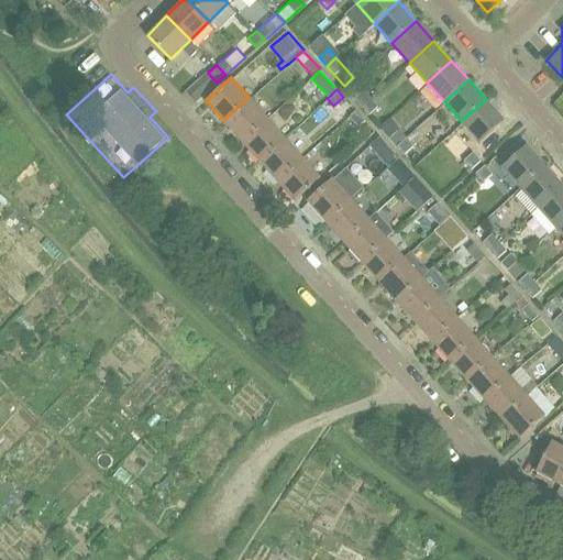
[(364,89),(354,97),(361,106),(371,97),(364,89)]
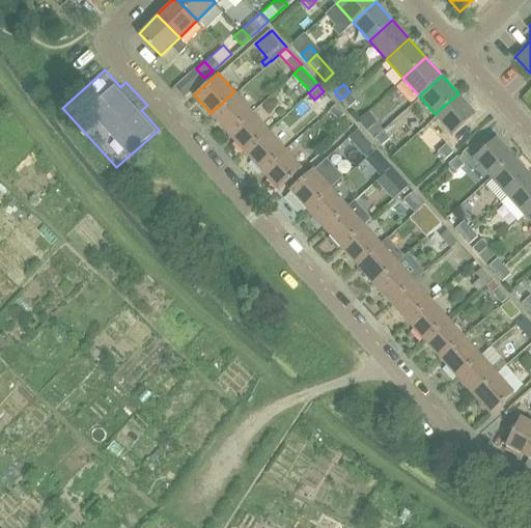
[(251,110),(234,91),(211,113),(227,132),(251,110)]
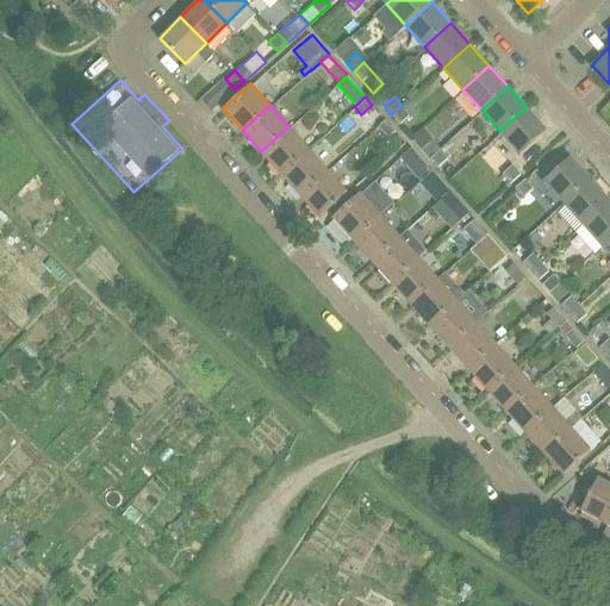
[(410,114),(402,105),(391,114),(399,123),(410,114)]
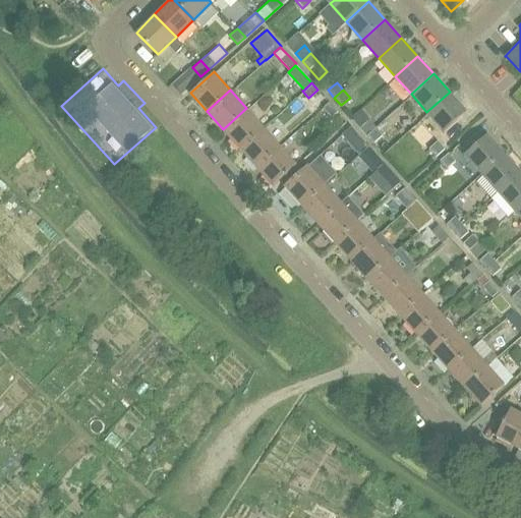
[(426,112),(419,119),(420,121),(436,138),(437,140),(438,139),(445,147),(448,144),(447,144),(471,122),(463,114),(466,111),(450,92),(426,112)]
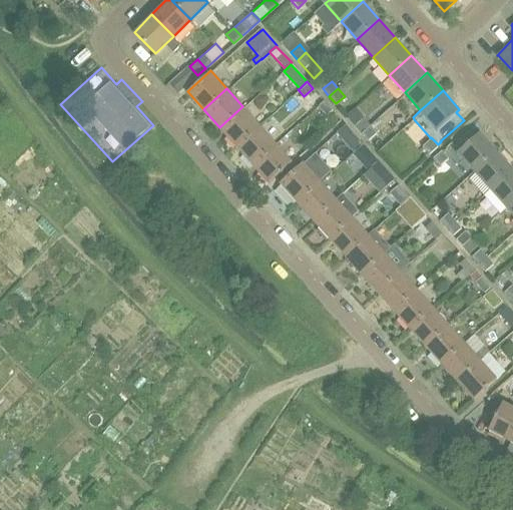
[(260,125),(242,106),(219,127),(236,145),(260,125)]
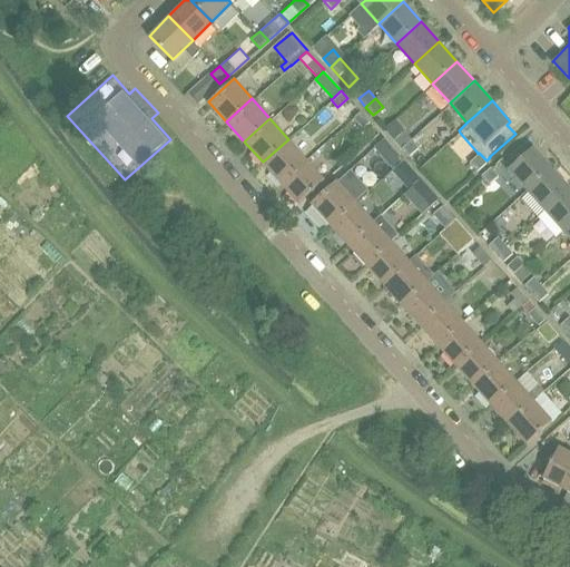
[(361,126),(370,136),(377,129),(367,119),(361,126)]
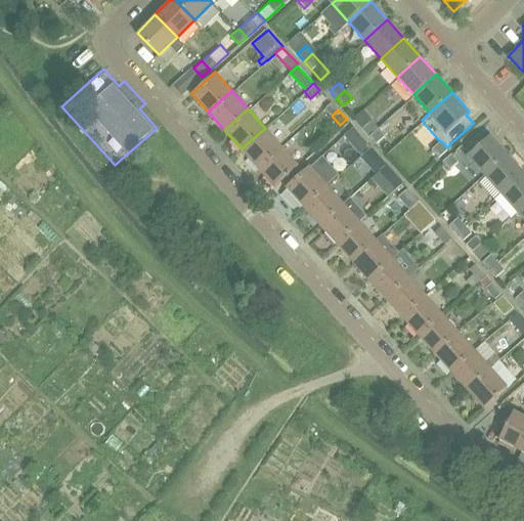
[(372,119),(362,127),(368,134),(378,126),(372,119)]
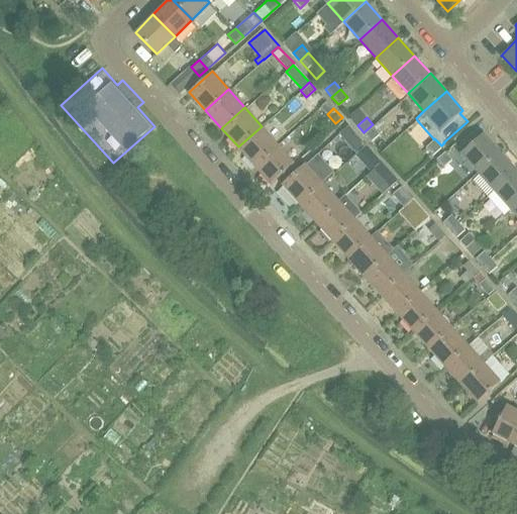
[(382,134),(373,124),(364,132),(380,150),(402,131),(395,123),(382,134)]
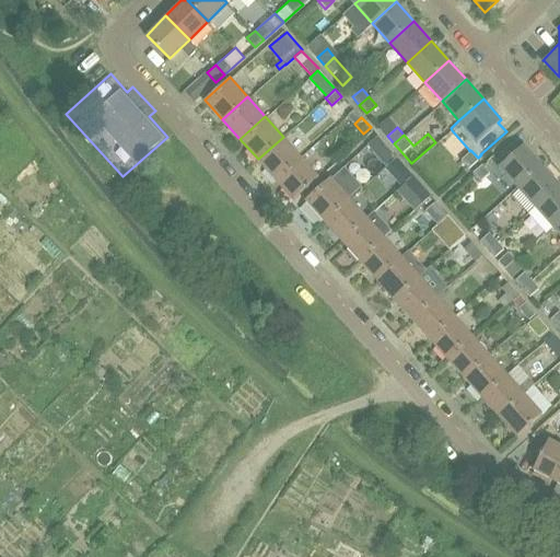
[(301,157),(283,137),(258,159),(276,180),(301,157)]
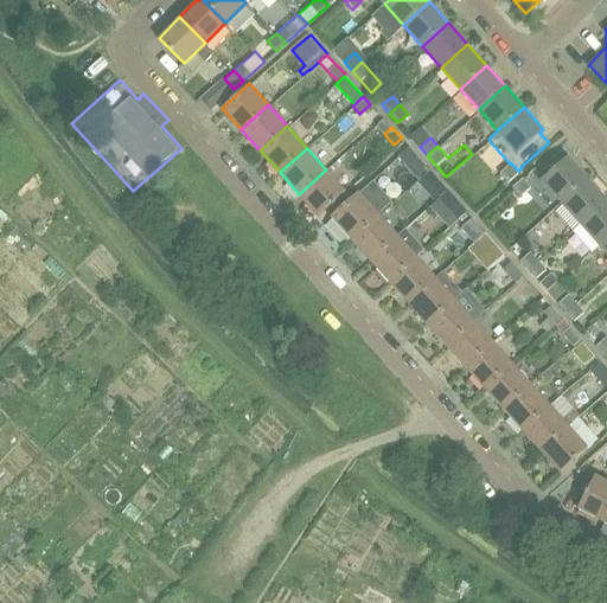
[(414,166),(422,159),(411,148),(404,155),(414,166)]
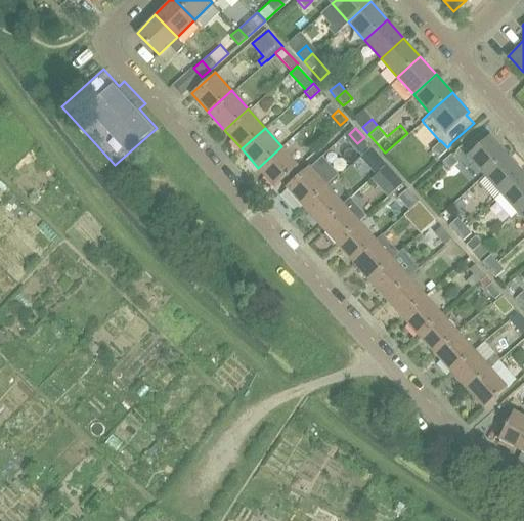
[(461,144),(469,153),(467,155),(484,174),(507,154),(489,134),(484,139),(476,131),(461,144)]
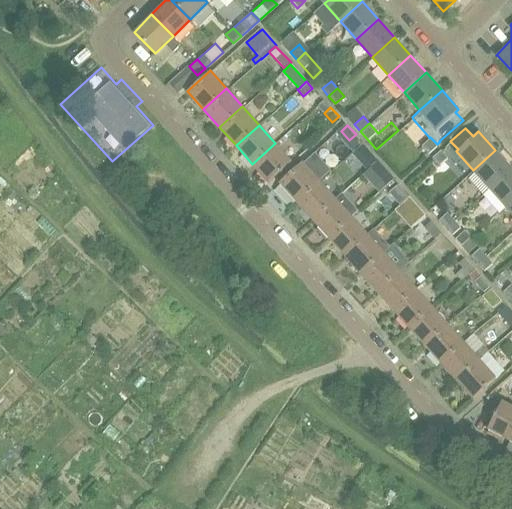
[(429,138),(421,145),(428,153),(437,145),(437,144),(430,137),(429,138)]
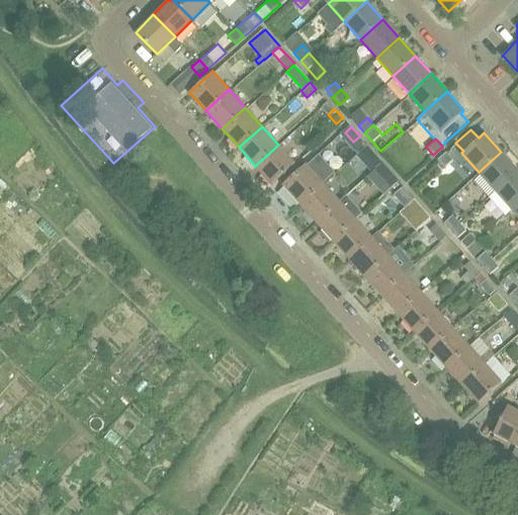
[(294,163),(291,159),(278,145),(255,166),(271,184),(294,163)]
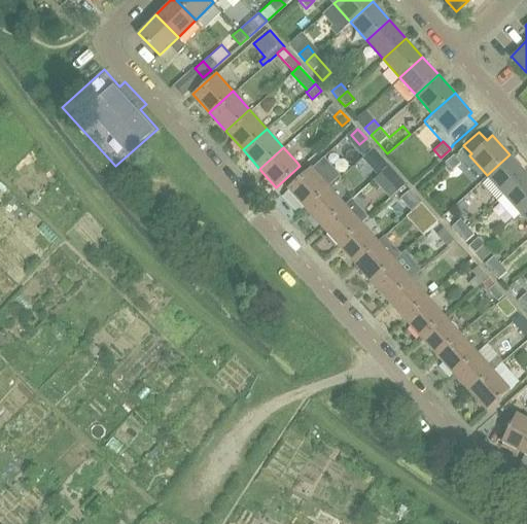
[(376,164),(383,158),(375,148),(367,154),(376,164)]
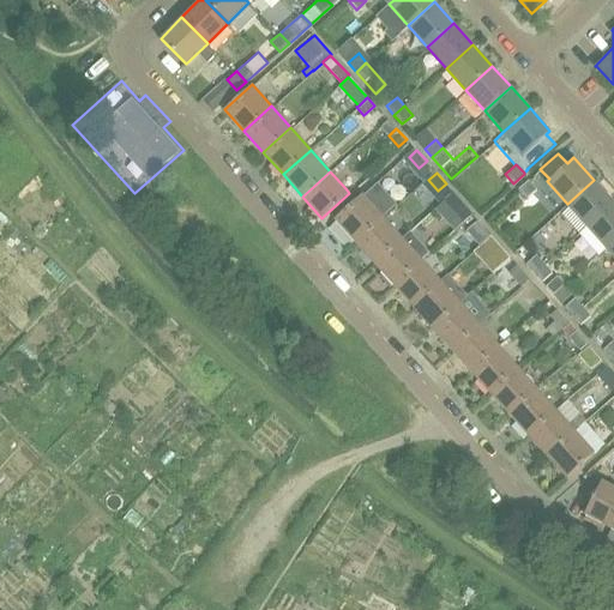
[(518,188),(527,198),(537,188),(529,179),(518,188)]
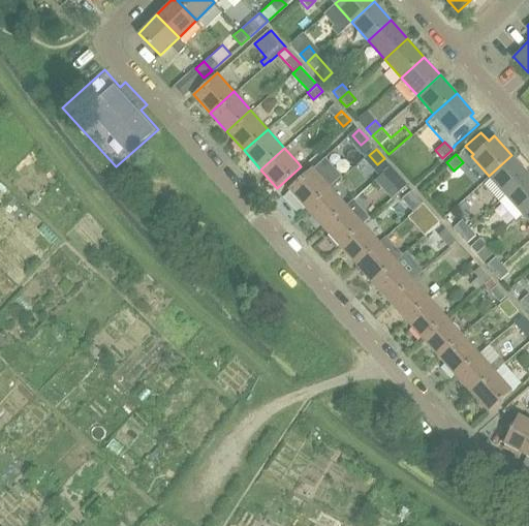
[(489,176),(505,194),(528,174),(511,155),(489,176)]
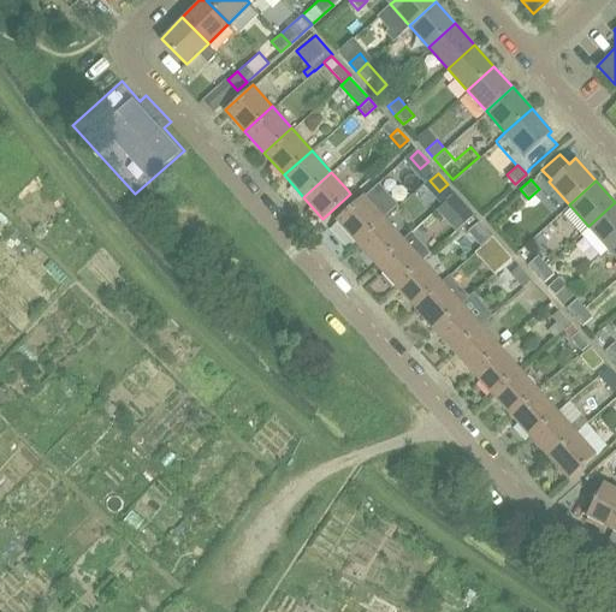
[(455,218),(467,207),(454,191),(442,202),(455,218)]
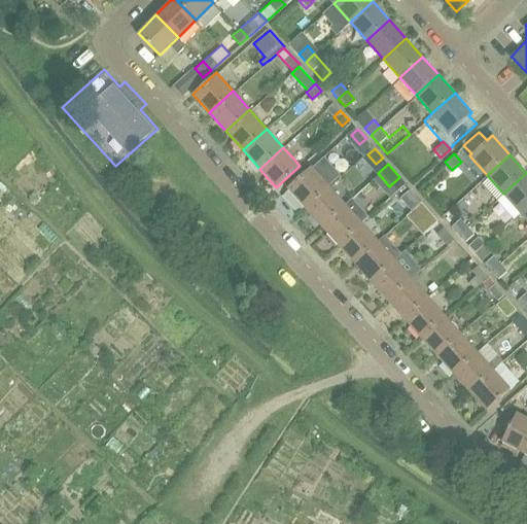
[(287,187),(305,207),(328,185),(311,166),(287,187)]
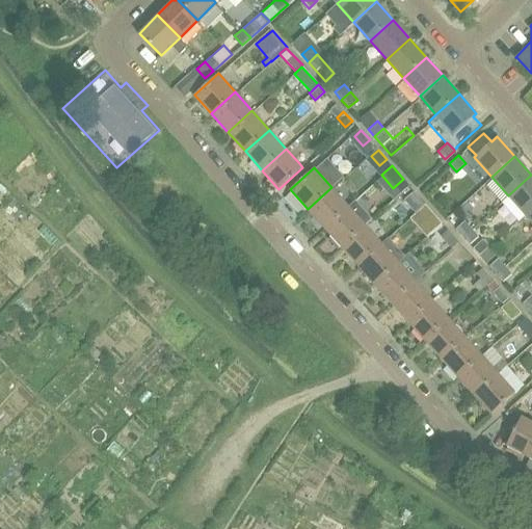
[(502,201),(519,219),(531,207),(531,175),(508,195),(502,201)]
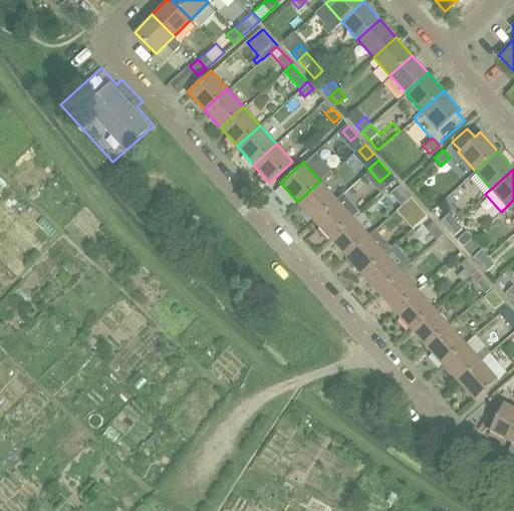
[(297,202),(313,219),(336,199),(320,181),(297,202)]
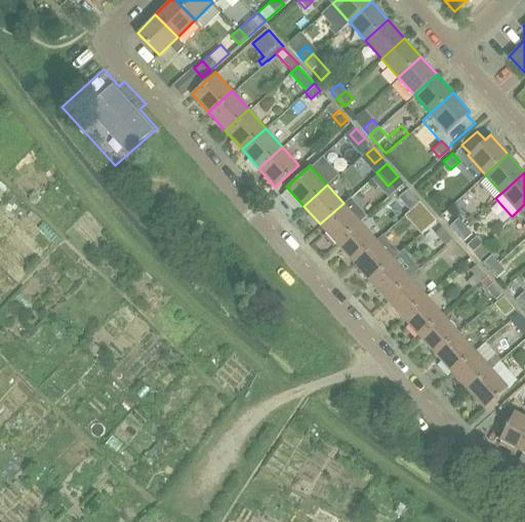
[(408,209),(418,200),(408,188),(398,196),(408,209)]
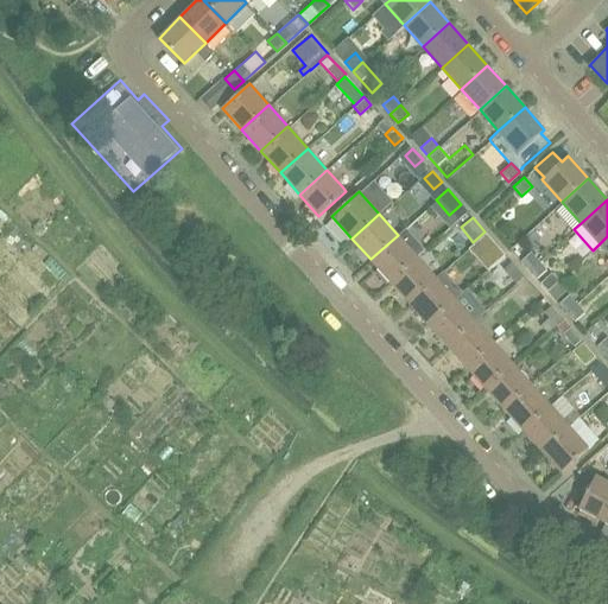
[(371,259),(390,280),(417,256),(398,235),(371,259)]
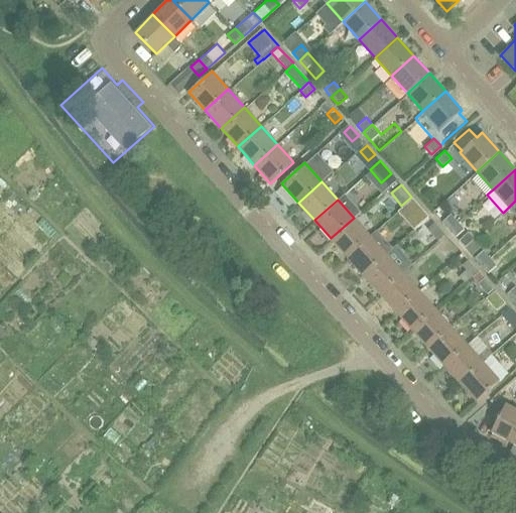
[(509,208),(515,216),(515,201),(503,213),(509,208)]
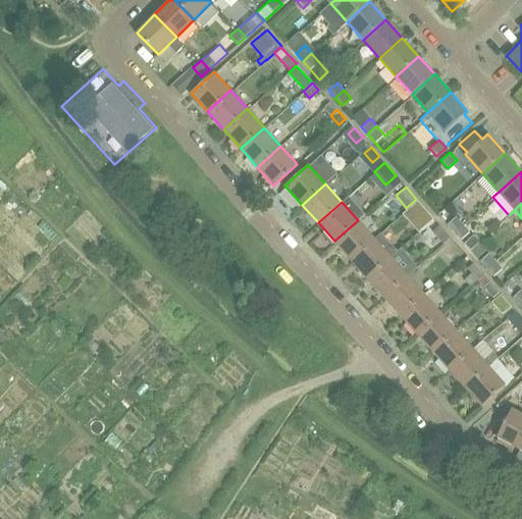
[(434,217),(423,205),(414,213),(419,218),(412,224),(419,231),(425,226),(434,217)]
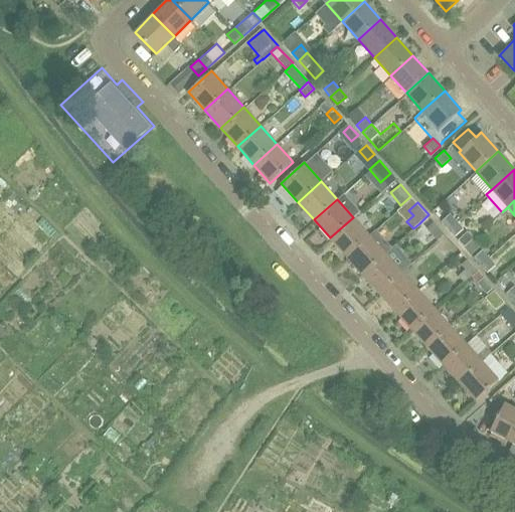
[(450,212),(442,219),(449,227),(457,219),(450,212)]
